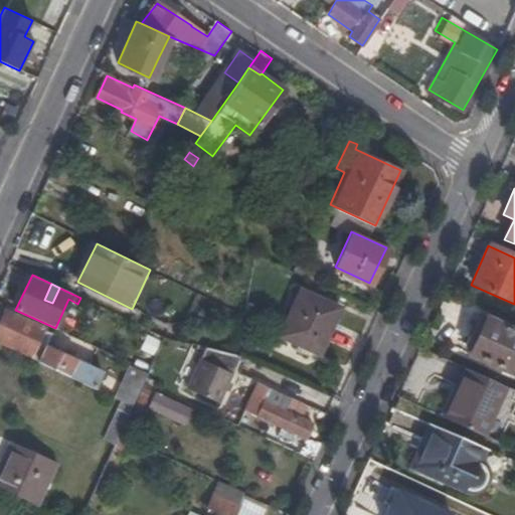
[(339,307),(301,289),(279,335),(318,353),(339,307)]
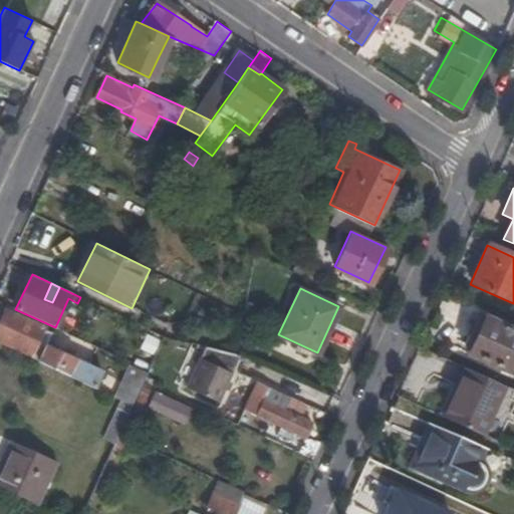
[(33,322),(35,318),(15,309),(7,305),(5,309),(33,322)]
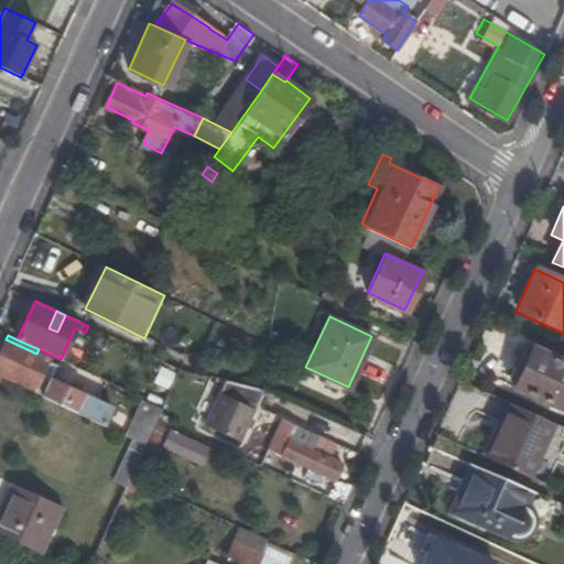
[(36,354),(6,339),(0,350),(0,375),(33,390),(40,375),(43,368),(47,358),(36,354)]
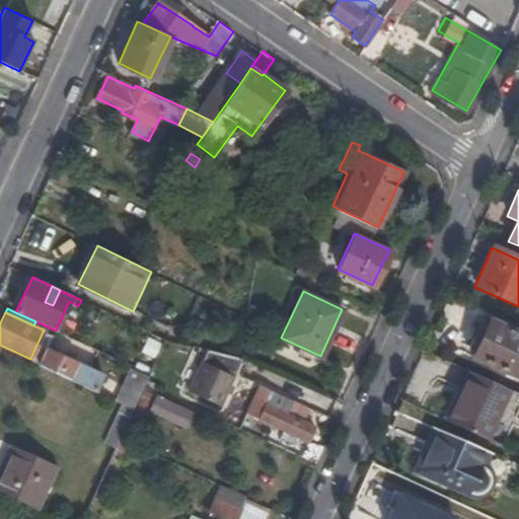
[(518,334),(480,316),(469,339),(477,343),(470,358),(514,377),(518,367),(518,334)]
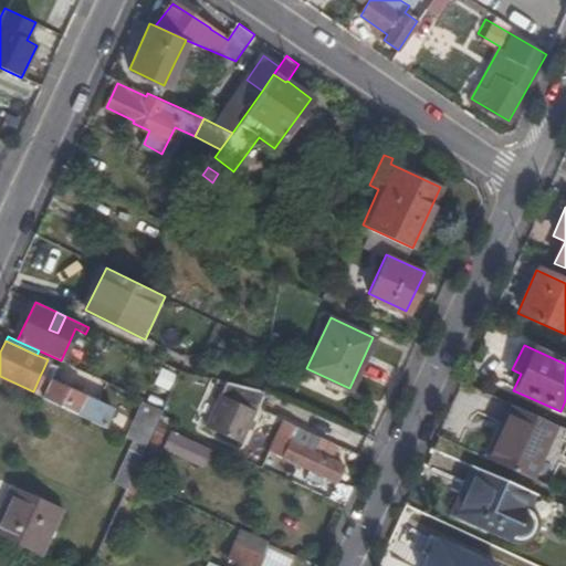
[(164,407),(181,369),(168,364),(150,401),(164,407)]
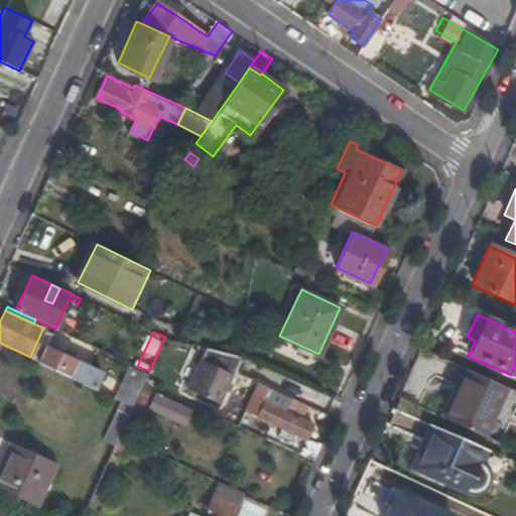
[(215,401),(237,354),(202,346),(182,387),(215,401)]
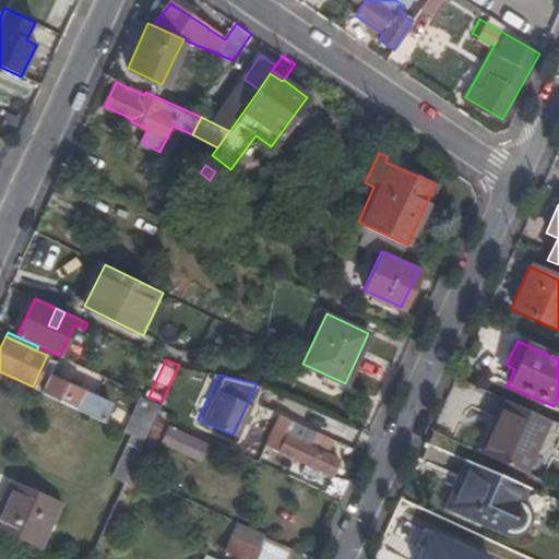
[(42,392),(104,421),(111,405),(57,380),(49,376),(42,392)]
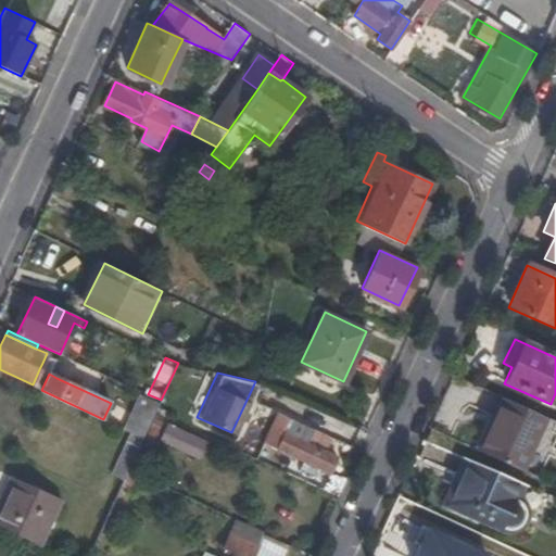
[(143,438),(155,412),(160,404),(141,395),(125,429),(133,432),(143,438)]
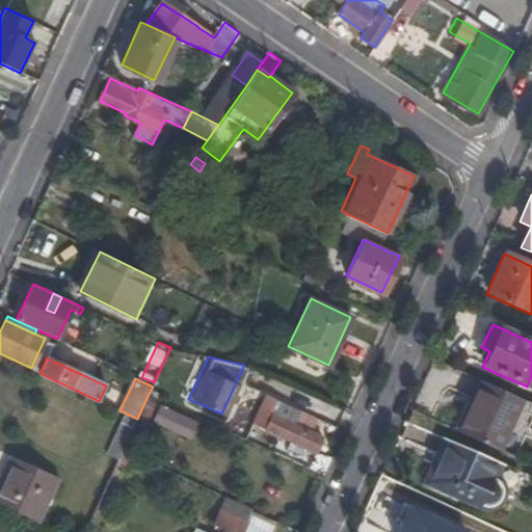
[(458,431),(499,449),(522,400),(481,381),(458,431)]
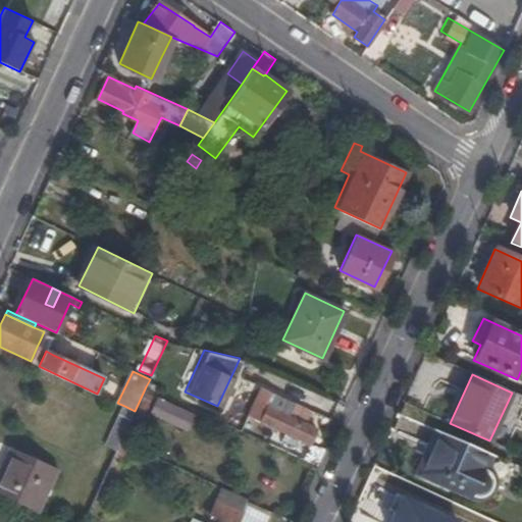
[(272,393),(266,406),(259,420),(285,432),(282,438),(293,444),(295,437),(308,444),(315,428),(304,422),(310,410),(272,393)]
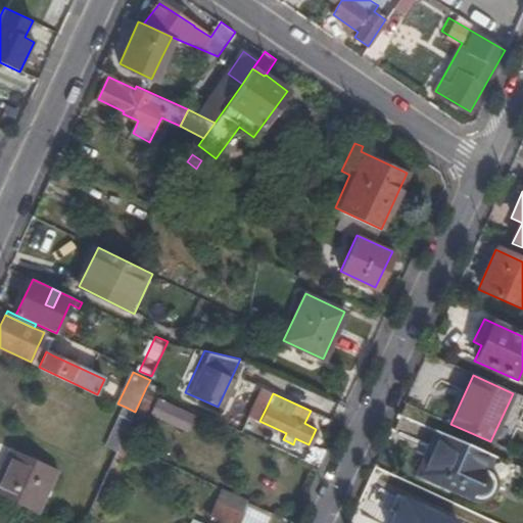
[(154,399),(148,416),(188,430),(194,414),(154,399)]
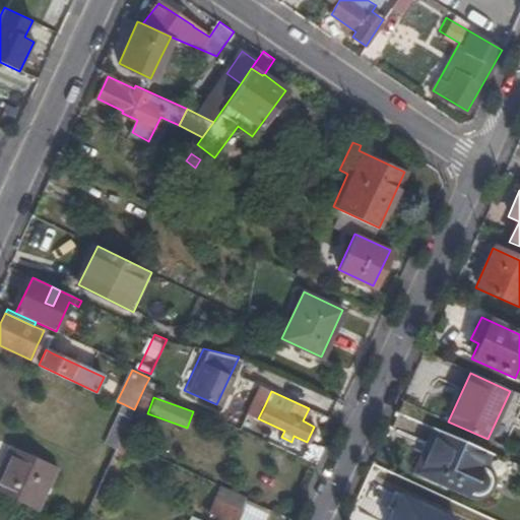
[(95,465),(107,469),(120,440),(134,409),(124,404),(95,465)]
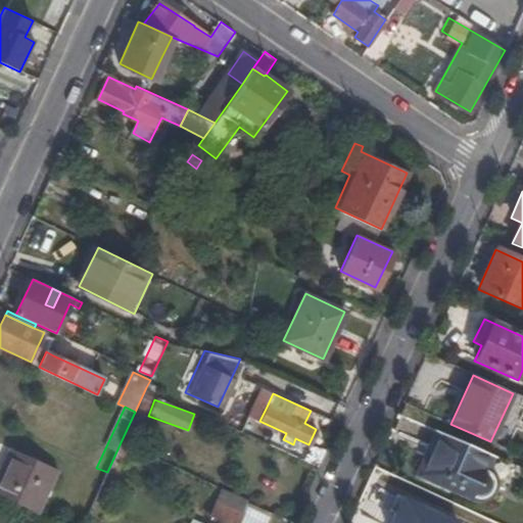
[(488,456),(437,432),(429,449),(434,452),(423,475),(471,497),(480,496),(484,495),(487,493),(488,491),(490,488),(490,484),(490,480),(488,476),(486,471),(482,469),(488,456)]
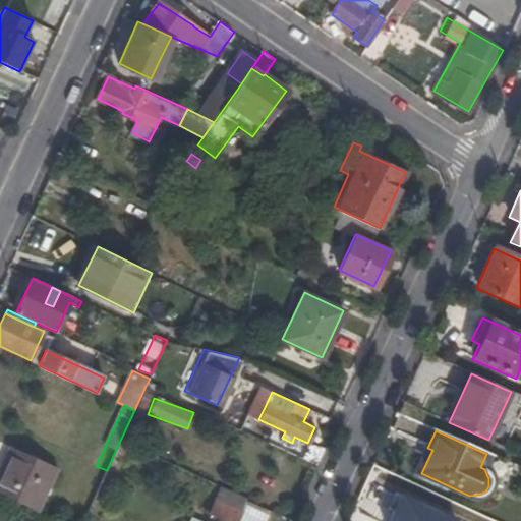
[(316,464),(325,446),(307,443),(294,437),(292,443),(288,451),(316,464)]
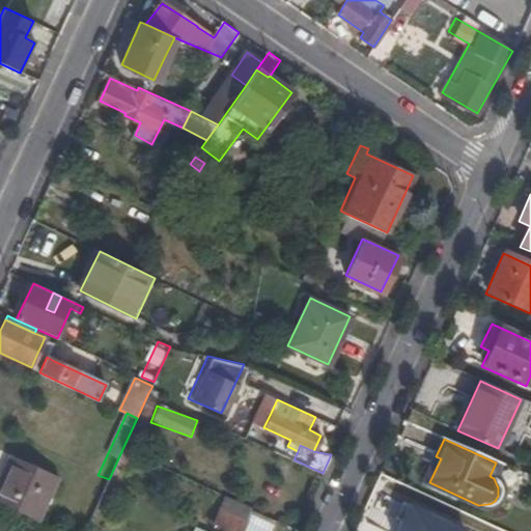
[(0,503),(33,520),(38,521),(58,477),(10,455),(0,478),(0,503)]
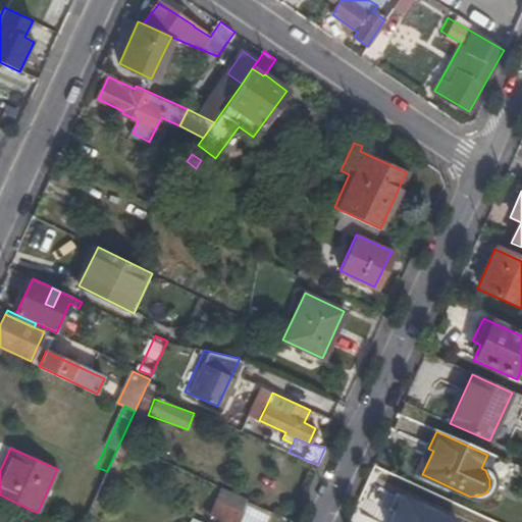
[(242,511),(247,501),(222,489),(217,500),(242,511)]
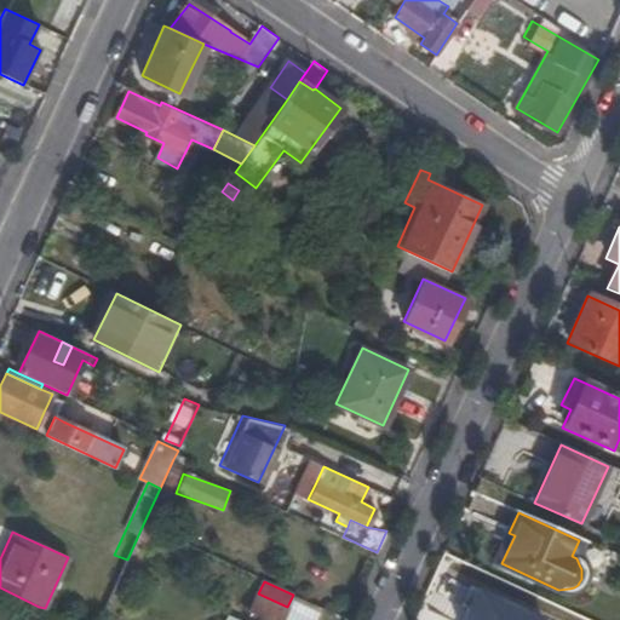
[(281,619),(287,607),(258,593),(250,613),(262,618),(259,619),(281,619)]
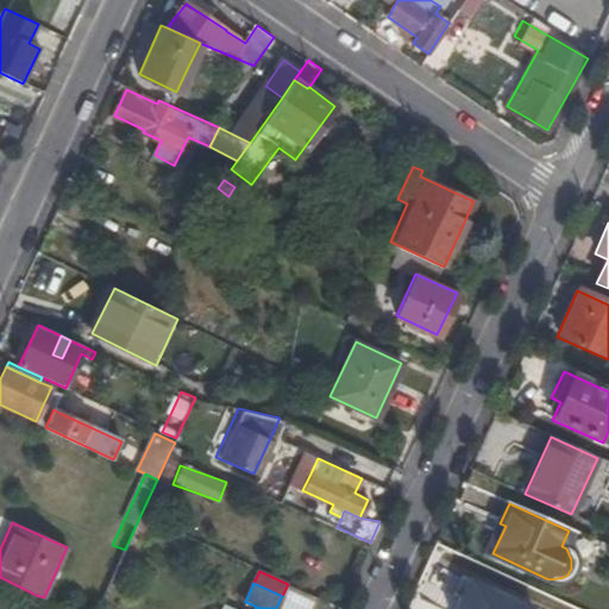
[(282,596),(276,608),(306,608),(313,595),(288,584),(282,596)]
